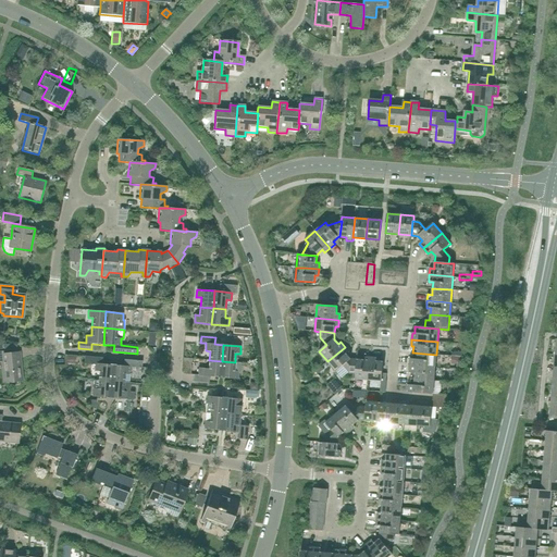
[(346,354),(349,351),(345,347),(327,361),(336,372),(344,366),(349,373),(356,373),(357,359),(350,359),(346,354)]
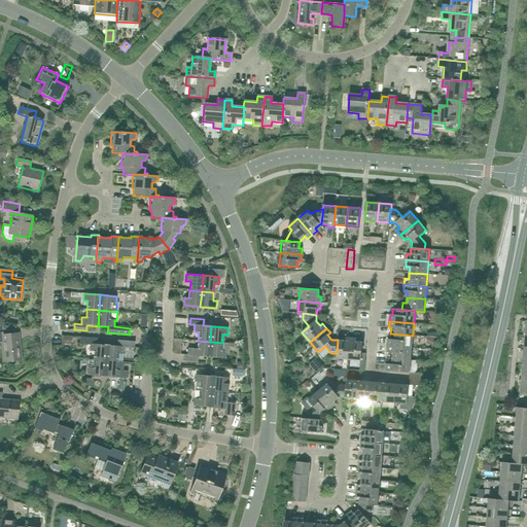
[(19,334),(4,335),(3,332),(0,332),(0,342),(2,342),(4,361),(22,360),(19,334)]
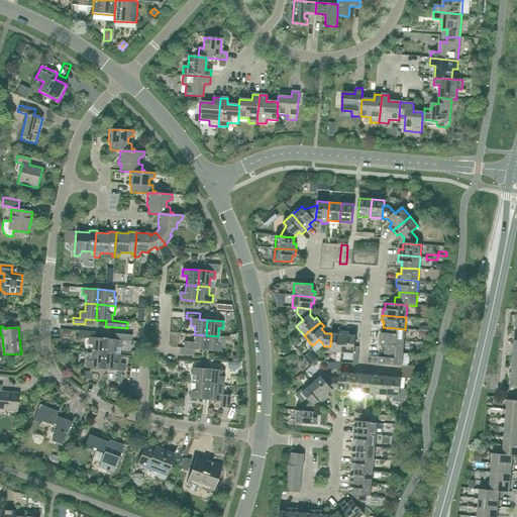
[(404,341),(405,329),(383,327),(383,333),(381,333),(380,339),(404,341)]
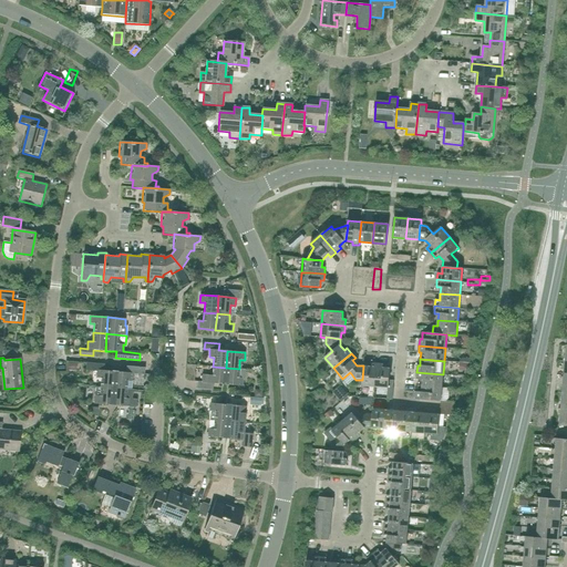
[(104,370),(104,364),(86,362),(85,369),(98,370),(96,378),(101,378),(101,388),(113,389),(115,371),(104,370)]
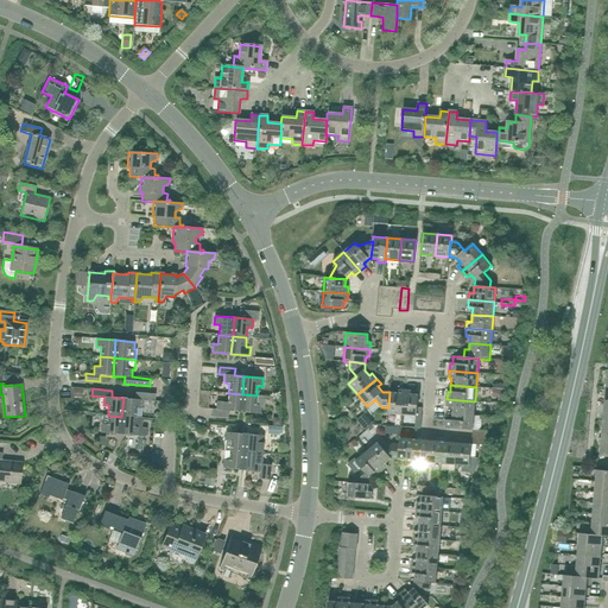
[(403,415),(404,390),(397,390),(397,393),(390,392),(388,407),(387,413),(403,415)]
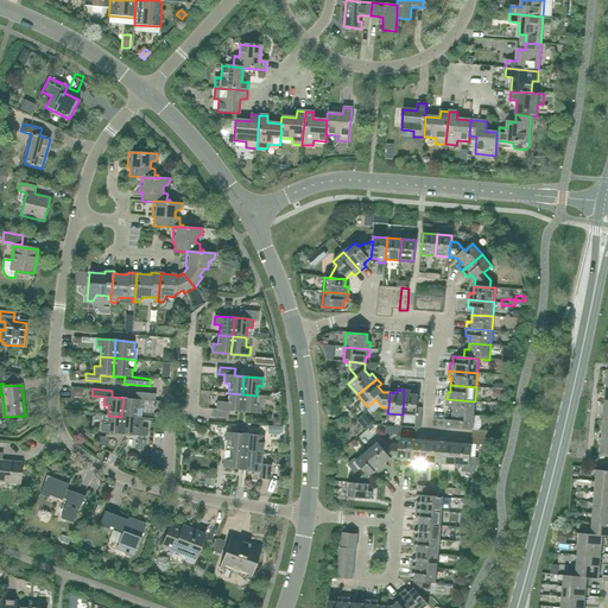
[(411,394),(411,391),(404,390),(403,415),(422,417),(422,409),(417,407),(418,394),(411,394)]
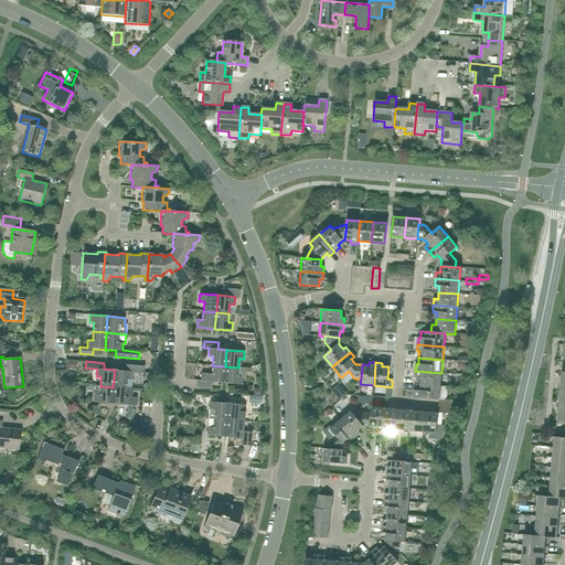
[(145,366),(141,366),(126,364),(126,371),(115,370),(113,387),(126,388),(126,387),(127,379),(131,380),(131,372),(144,373),(145,366)]
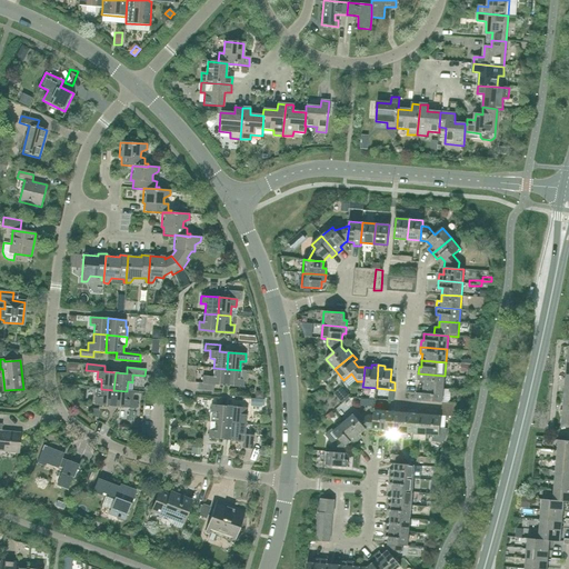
[(226,386),(227,369),(213,368),(213,377),(202,376),(202,383),(198,382),(198,390),(211,391),(211,385),(226,386)]
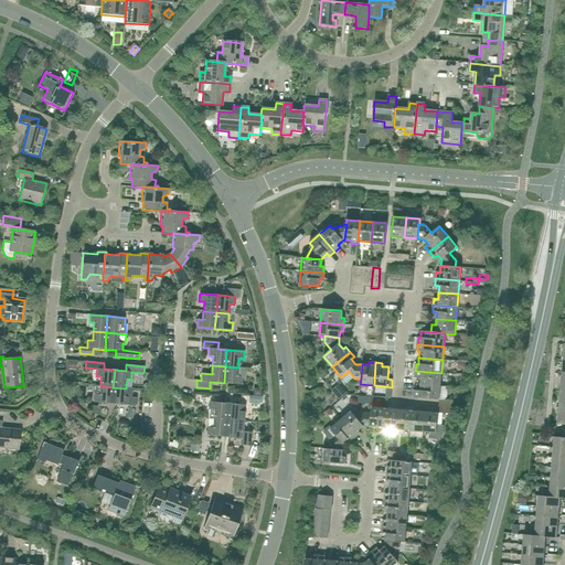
[(237,376),(238,368),(225,366),(224,383),(242,384),(242,376),(237,376)]
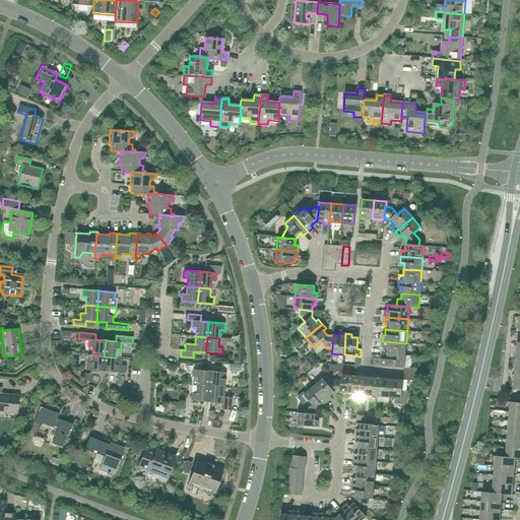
[(405,355),(406,343),(382,341),(382,347),(384,347),(383,353),(405,355)]
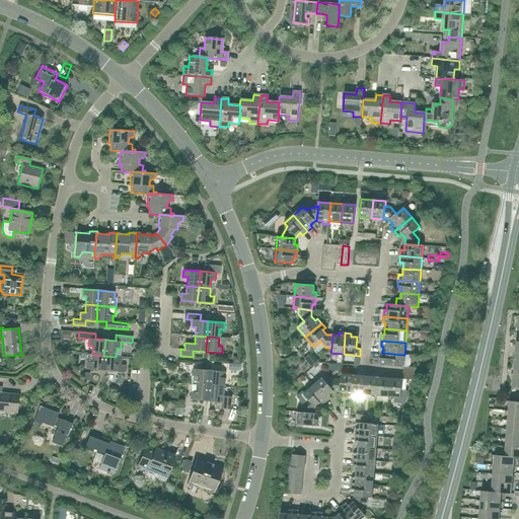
[(311,353),(305,358),(312,366),(318,361),(311,353)]
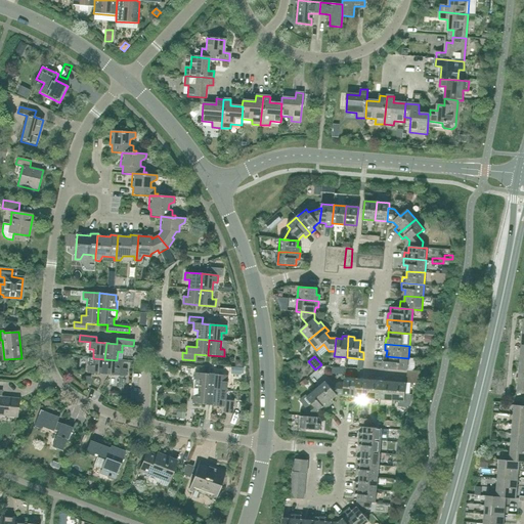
[(407,370),(408,358),(386,356),(386,362),(384,361),(383,368),(407,370)]
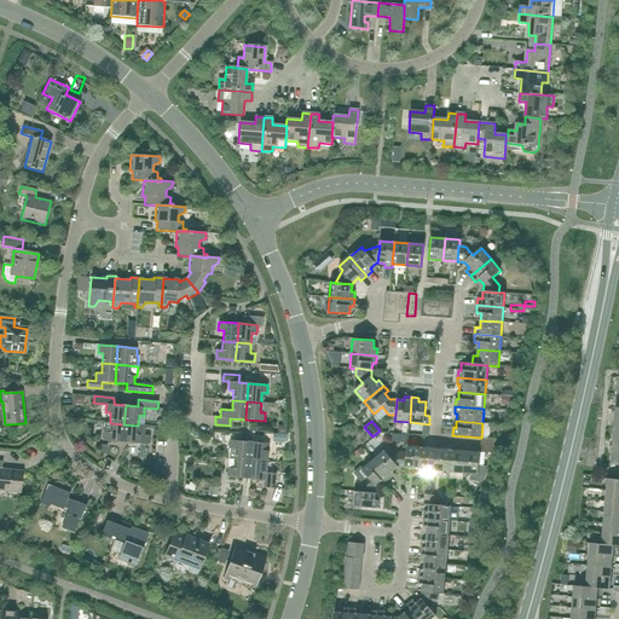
[(495,432),(495,421),(484,421),(484,433),(495,432)]
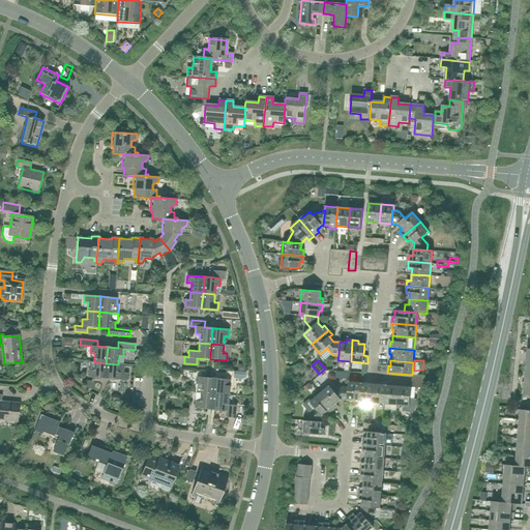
[(105,379),(106,363),(94,362),(93,371),(89,370),(88,377),(105,379)]
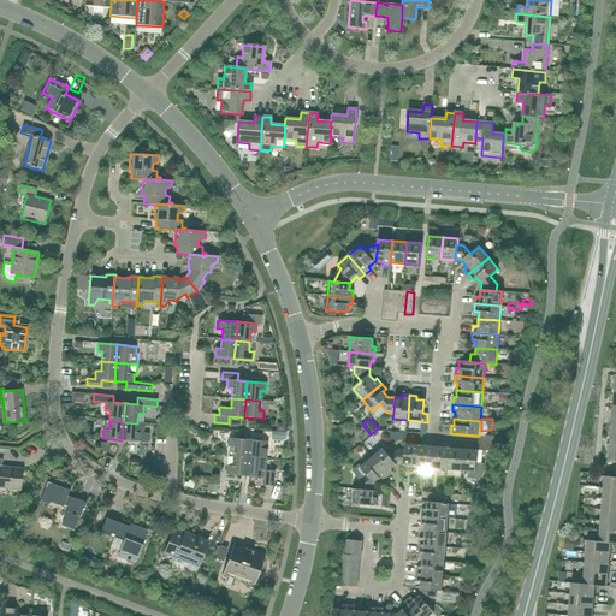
[(137,422),(137,424),(123,422),(122,440),(148,443),(148,433),(143,433),(144,424),(137,422)]
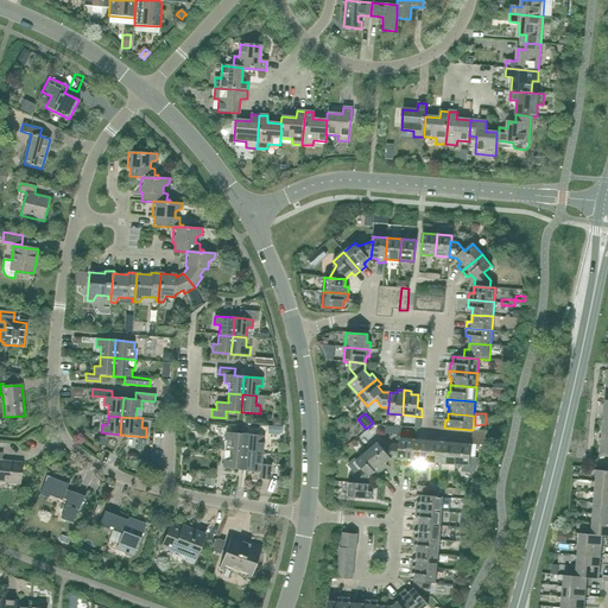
[(279,434),(280,422),(273,422),(273,426),(268,426),(267,434),(279,434)]
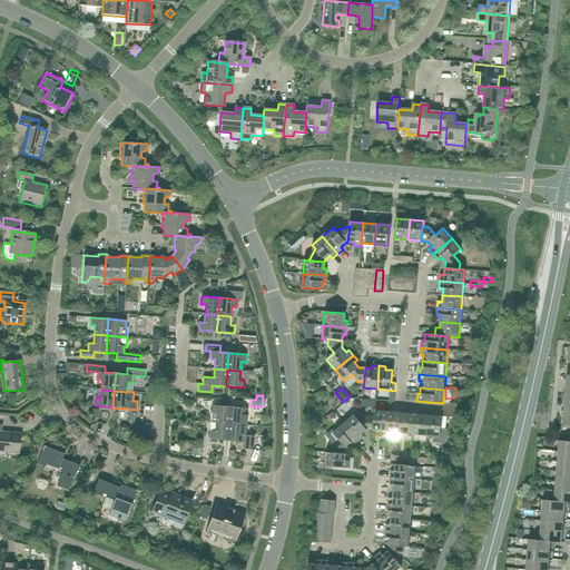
[(218,406),(219,400),(209,399),(209,405),(212,405),(212,413),(216,414),(215,423),(228,424),(229,406),(218,406)]
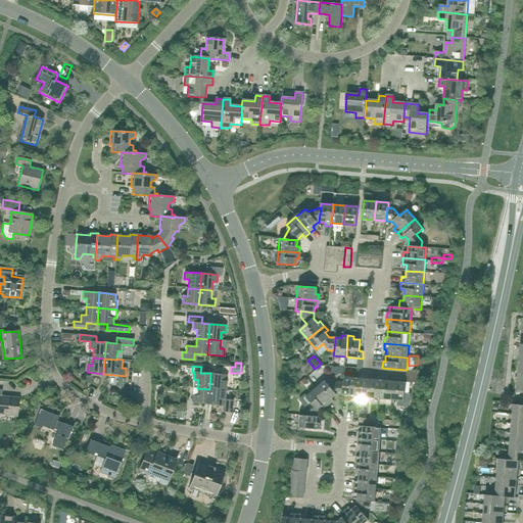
[(226,390),(227,375),(210,373),(209,389),(226,390)]
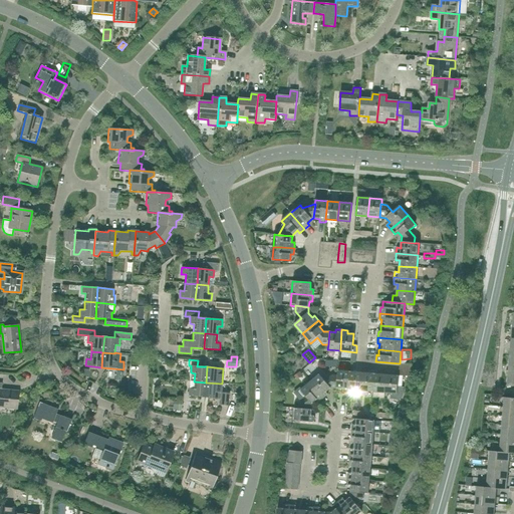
[(348,393),(350,371),(338,370),(337,375),(338,375),(336,389),(342,390),(342,393),(348,393)]
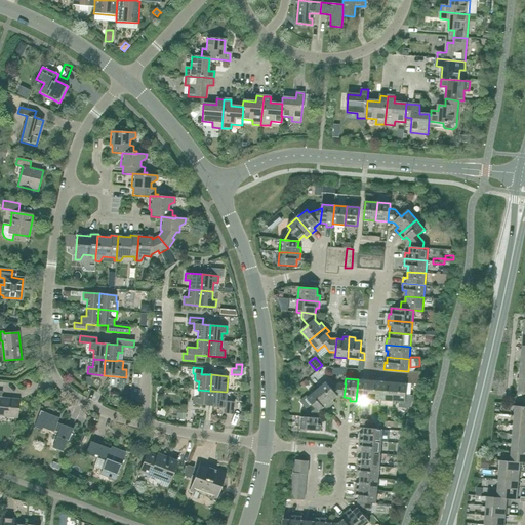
[(370,380),(358,379),(356,401),(356,404),(368,405),(368,399),(370,380)]
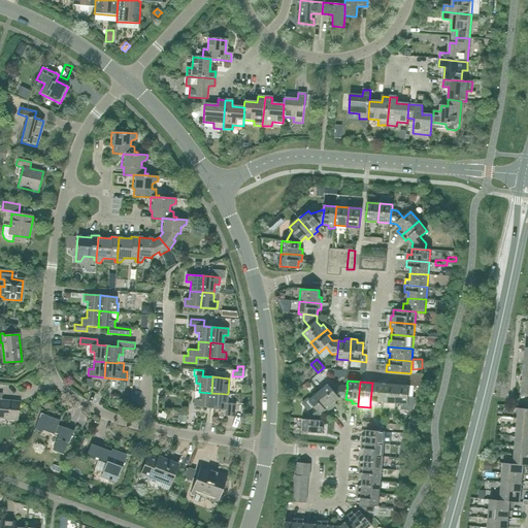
[(385,384),(378,384),(372,383),(370,401),(383,402),(385,384)]
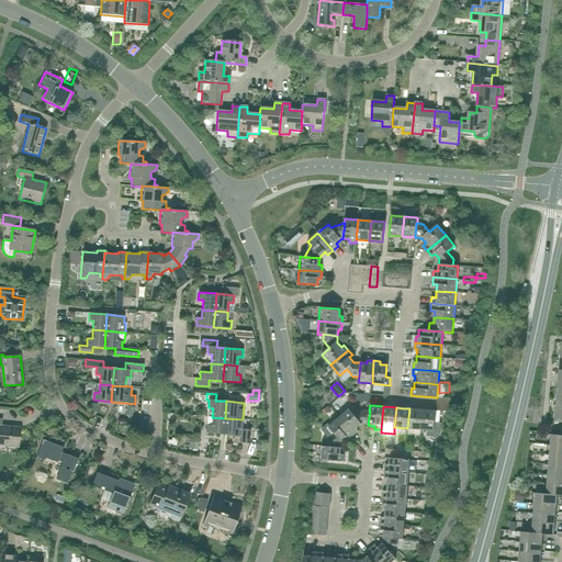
[(420,429),(423,409),(409,408),(407,428),(420,429)]
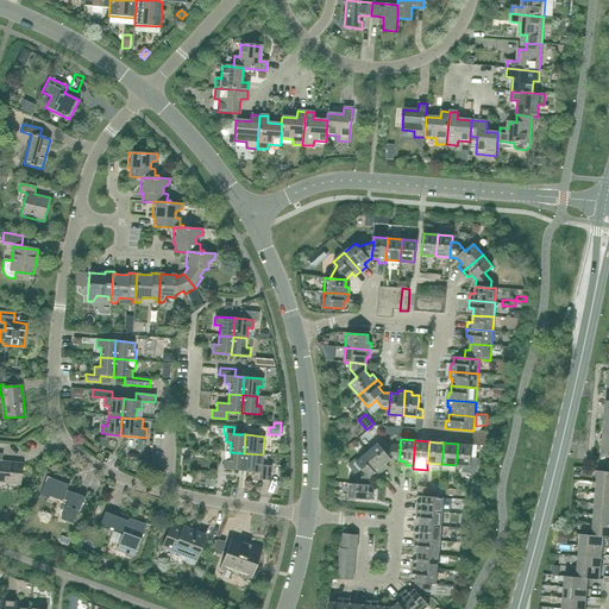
[(394,445),(385,452),(378,444),(368,453),(383,472),(389,468),(387,464),(391,460),(399,460),(401,445),(400,445),(394,445)]
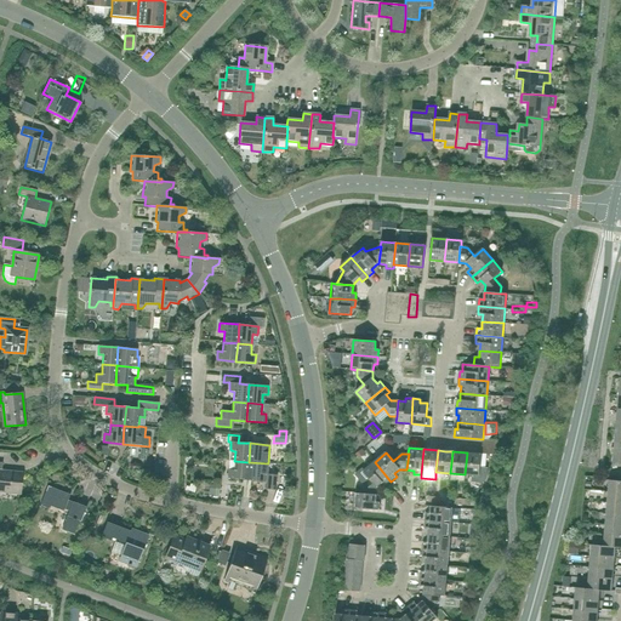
[(479,476),(482,454),(467,453),(465,474),(479,476)]
